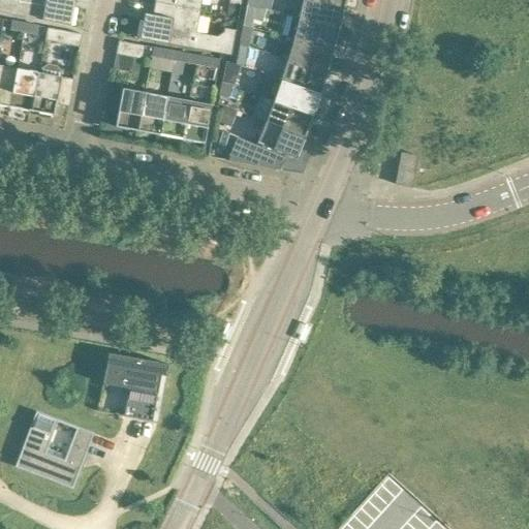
[(0,0),(0,12),(71,26),(74,7),(75,2),(75,1),(72,0),(21,0),(19,0),(0,0)]
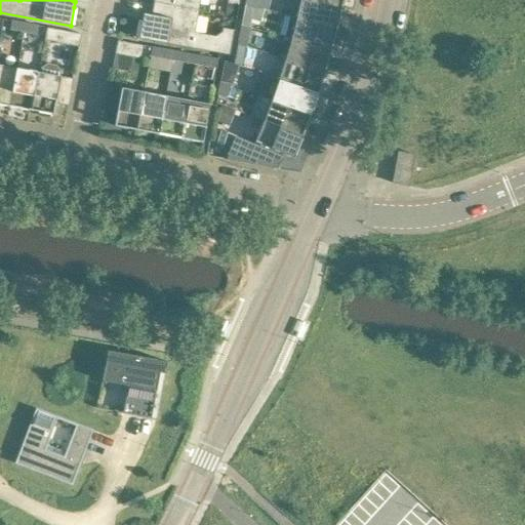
[(154,0),(154,2),(199,10),(200,2),(199,0),(227,0),(227,3),(229,3),(239,5),(239,0),(154,0)]
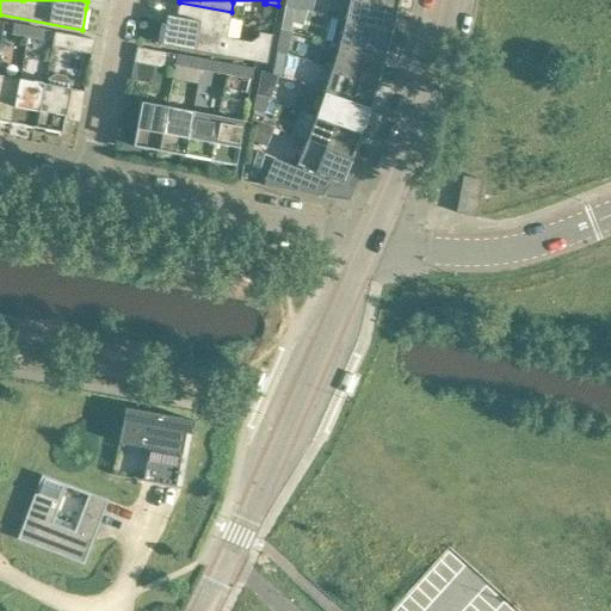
[(365,0),(350,0),(345,22),(393,34),(399,7),(365,0)]
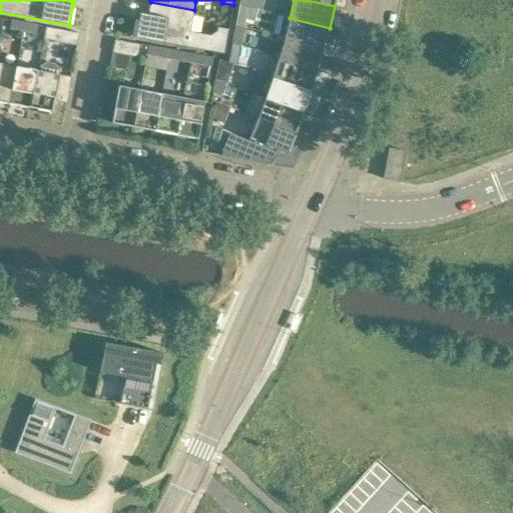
[(139,20),(135,38),(214,52),(224,54),(228,29),(216,27),(215,32),(209,36),(190,32),(184,25),(192,19),(194,10),(150,2),(148,15),(143,14),(140,13),(140,14),(139,20)]
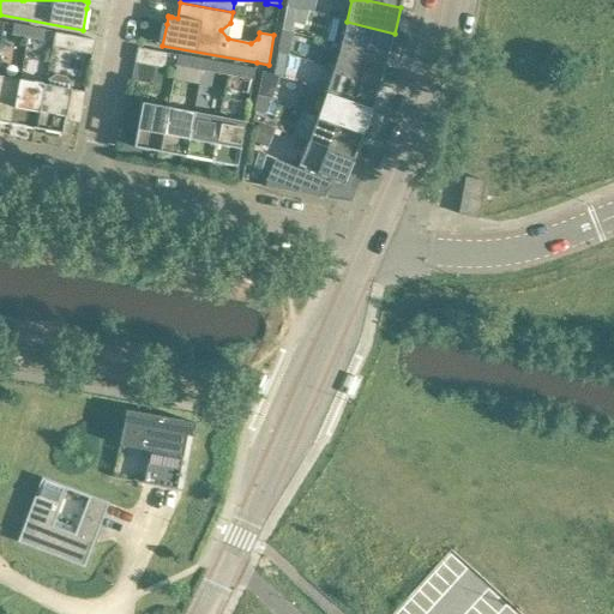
[(268,4),(265,18),(277,19),(280,6),(268,4)]
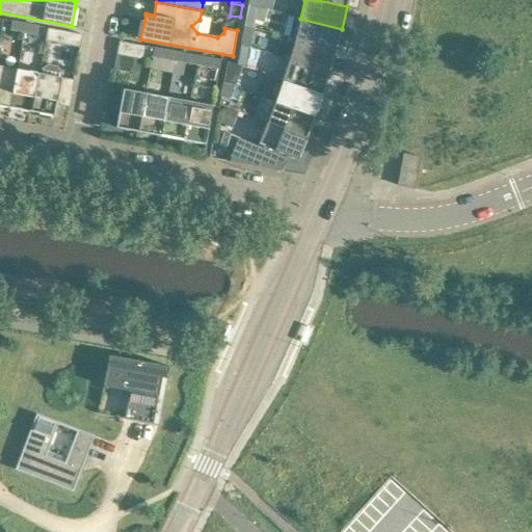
[(248,5),(246,19),(255,21),(258,7),(248,5)]
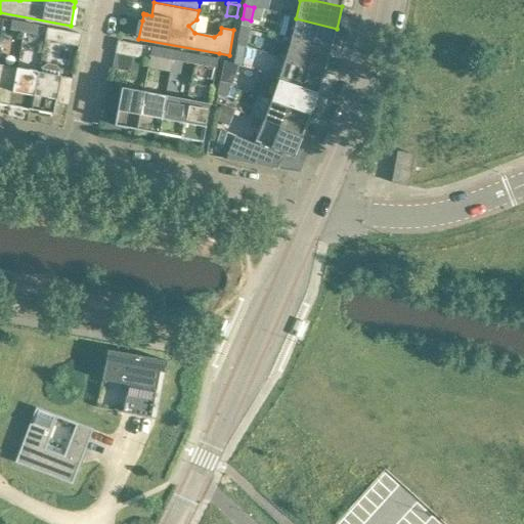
[(285,15),(279,36),(291,39),(331,50),(337,29),(296,18),(285,15)]
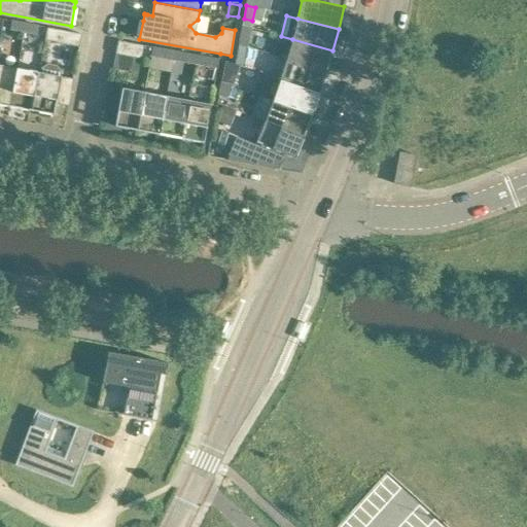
[(25,24),(11,22),(10,30),(24,33),(24,31),(25,24)]
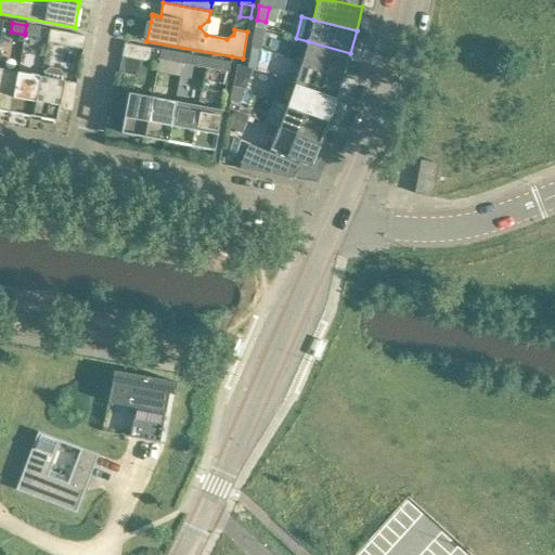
[(26,25),(25,33),(25,35),(38,37),(40,27),(26,25)]
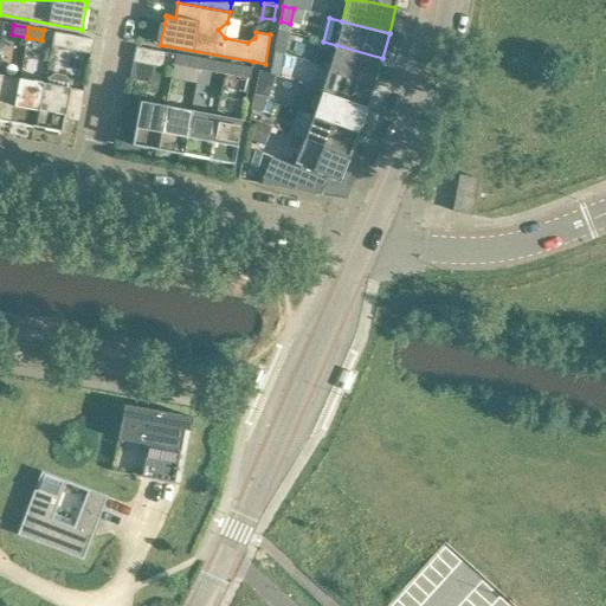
[(94,39),(55,32),(51,47),(91,55),(94,39)]
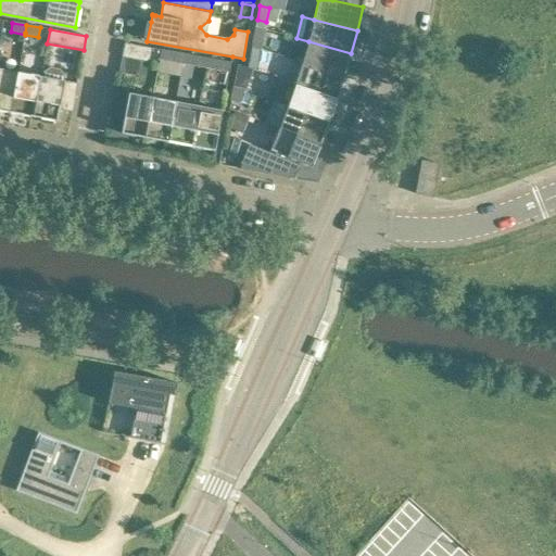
[(254,34),(252,48),(261,51),(264,36),(254,34)]
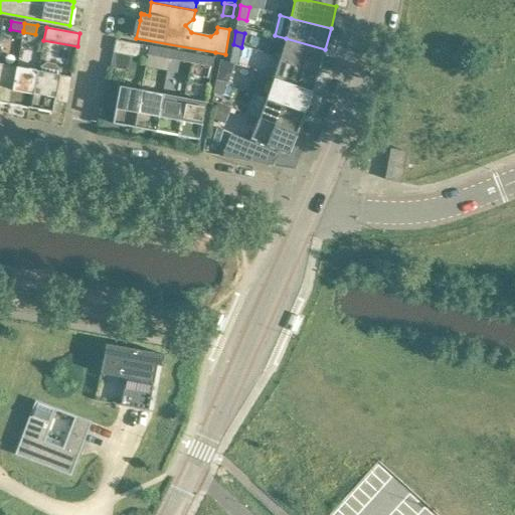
[(286,38),(280,58),(319,70),(325,49),(286,38)]
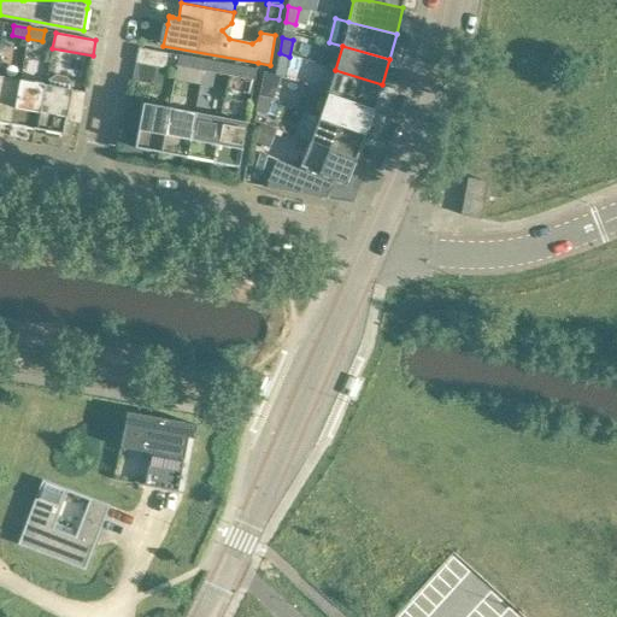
[(139,48),(135,64),(165,69),(168,54),(162,53),(139,48)]
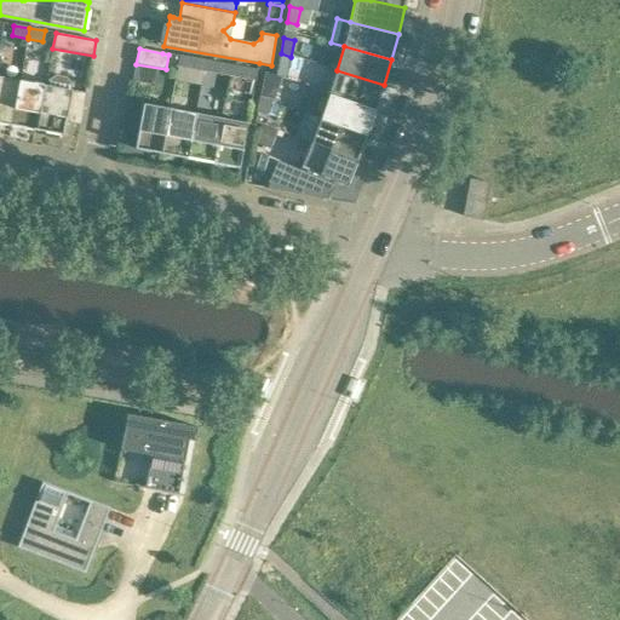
[(281,53),(277,69),(288,72),(291,57),(281,53)]
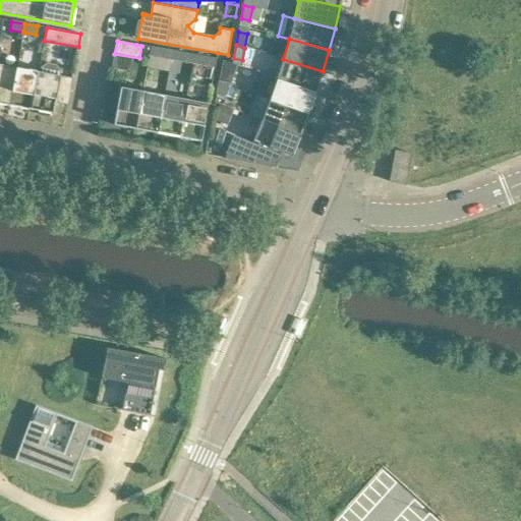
[(150,57),(171,61),(173,51),(151,47),(150,57)]
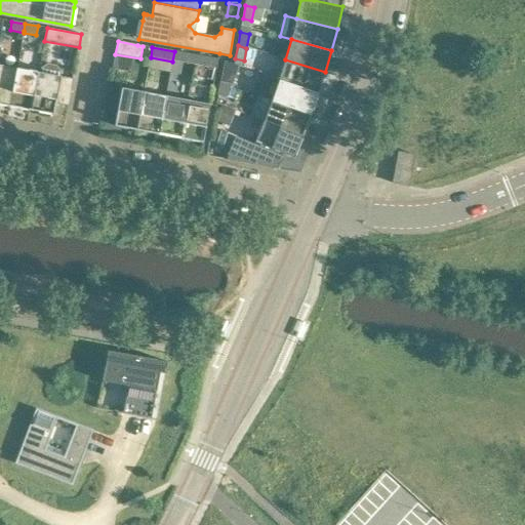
[(196,55),(174,51),(172,62),(194,66),(196,55)]
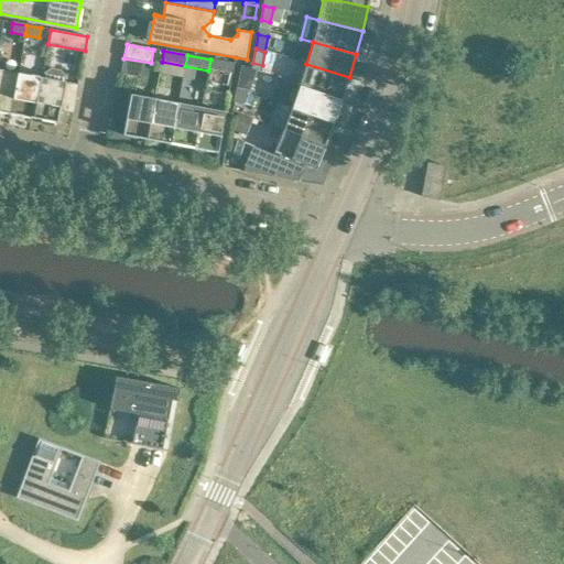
[(235,64),(210,60),(208,71),(232,75),(235,64)]
